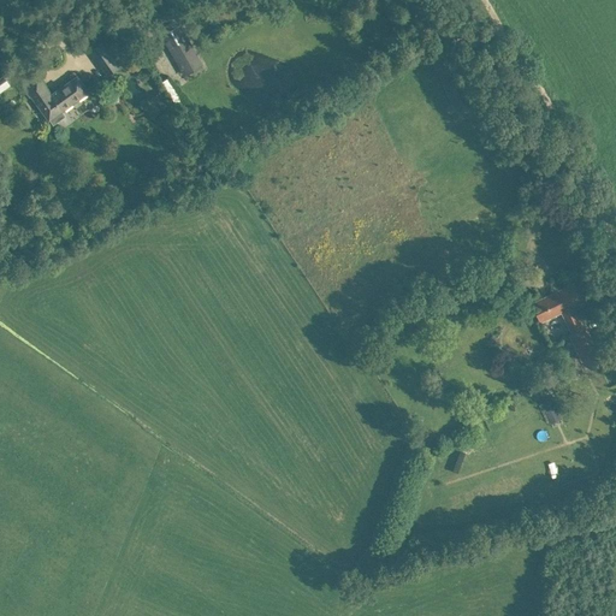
[(181,24),(160,36),(184,76),(203,64),(181,24)]
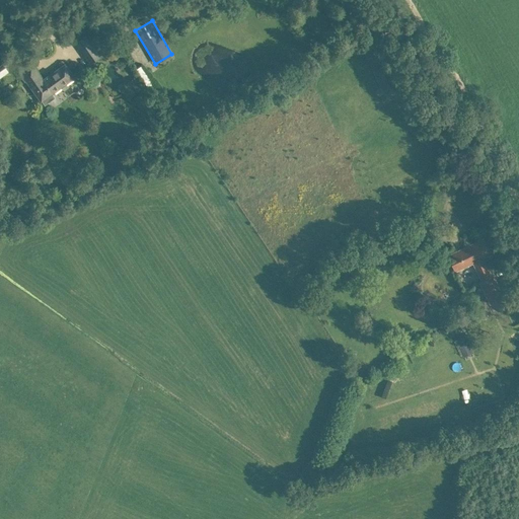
[(75,43),(90,64),(105,53),(100,45),(95,49),(85,35),(75,43)]
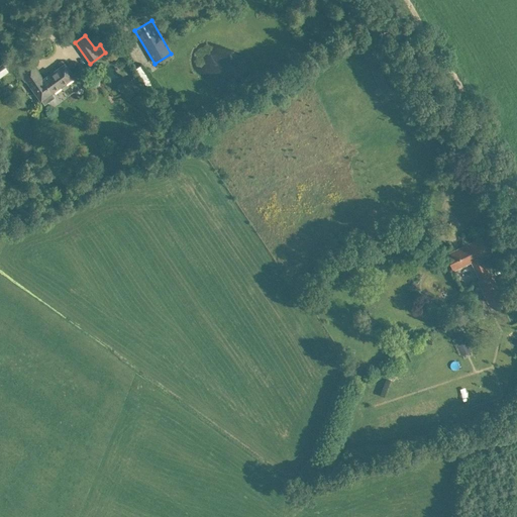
[(0,56),(0,70),(9,64),(2,55),(0,56)]
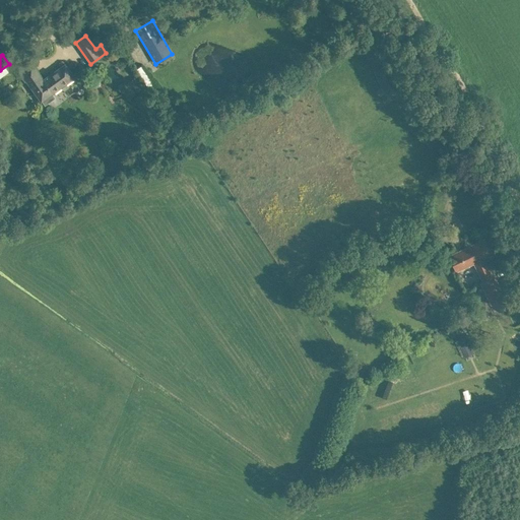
[(31,64),(19,73),(25,81),(25,80),(39,99),(41,102),(75,77),(65,64),(43,80),(31,64)]
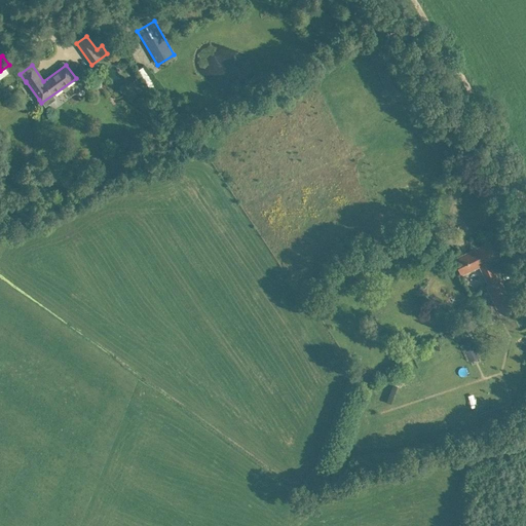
[(156,87),(143,67),(137,70),(151,91),(156,87)]
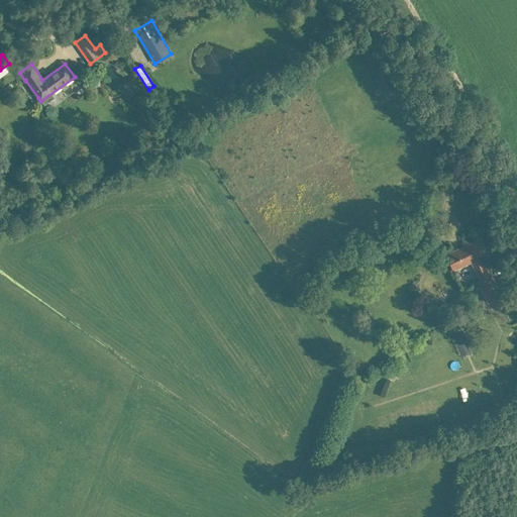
[(135,77),(127,82),(134,90),(141,85),(135,77)]
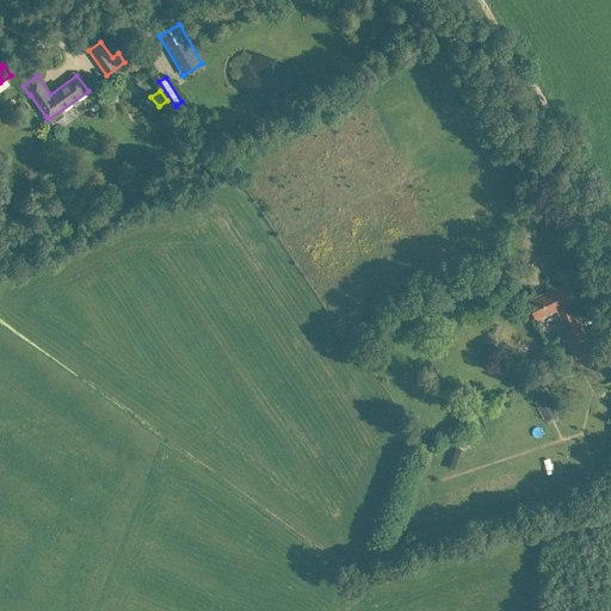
[(578,357),(581,356),(592,351),(580,325),(578,326),(567,303),(578,298),(569,282),(529,301),(536,318),(557,307),(568,329),(565,331),(578,357)]
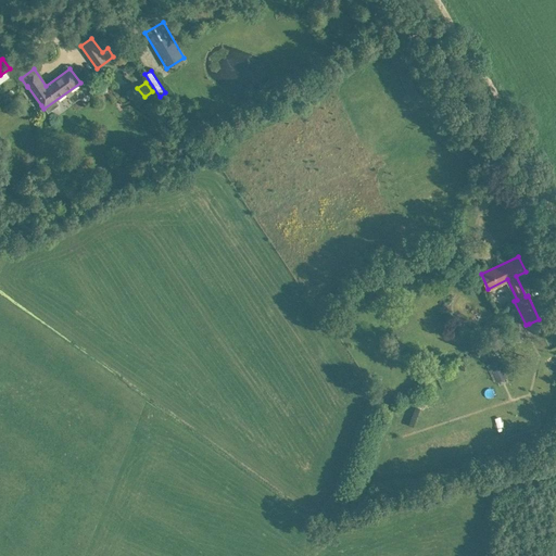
[(503,357),(489,364),(497,382),(506,378),(502,367),(506,365),(503,357)]
